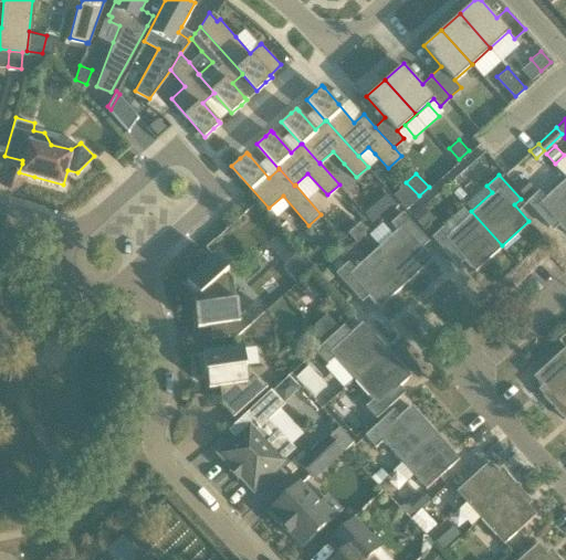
[(515,185),(525,194),(534,187),(524,176),(515,185)]
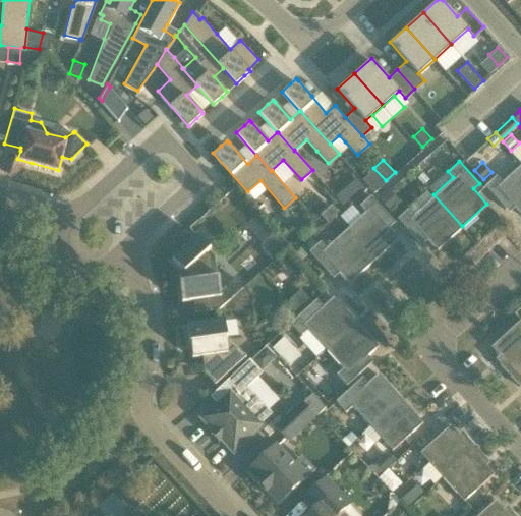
[(520,211),(520,162),(502,180),(496,173),(484,183),(505,207),(512,201),(520,211)]
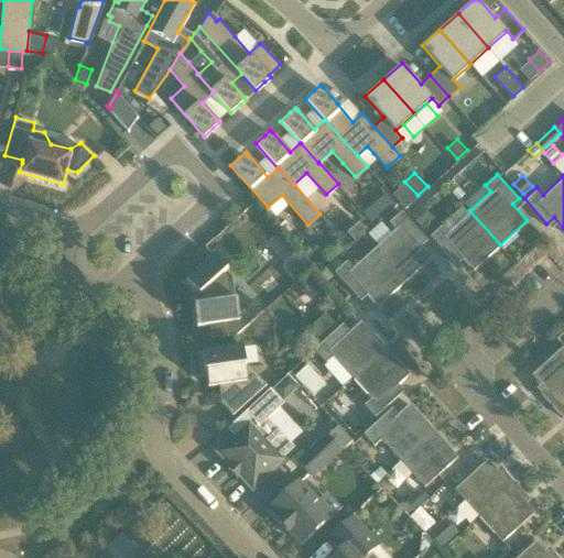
[(386,190),(375,200),(384,210),(394,200),(386,190)]
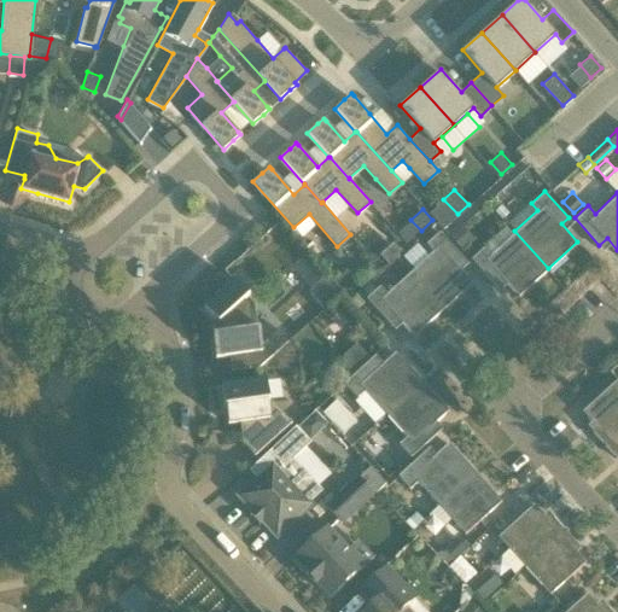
[(450,233),(462,248),(474,237),(462,223),(450,233)]
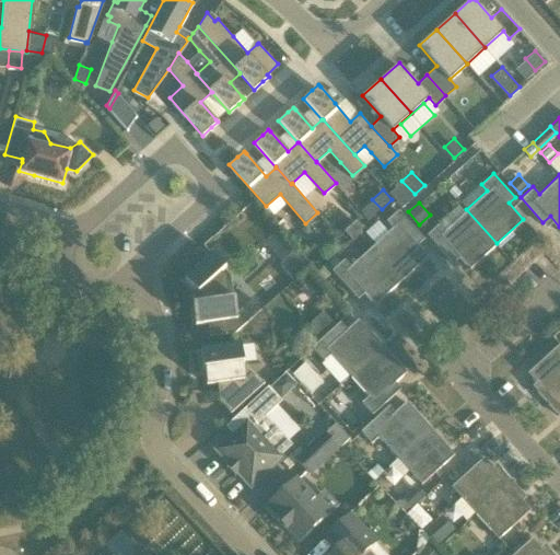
[(428,254),(413,239),(420,232),(398,208),(386,219),(393,227),(372,246),(401,278),(428,254)]
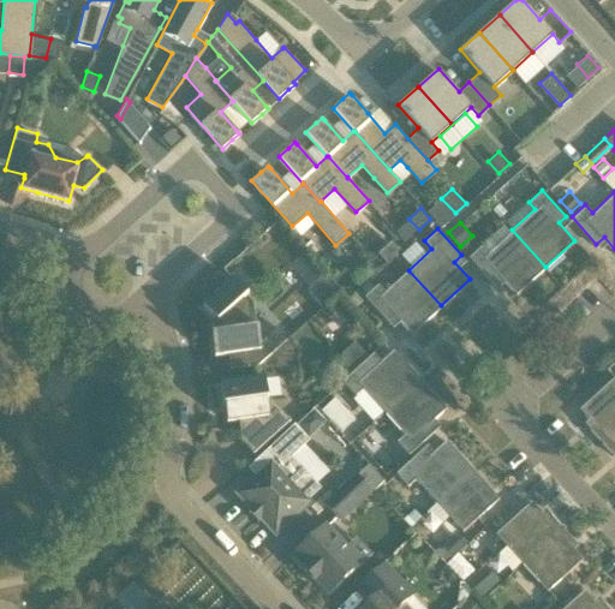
[(493,282),(501,275),(517,292),(545,267),(512,230),(489,251),(483,243),(469,256),(493,282)]
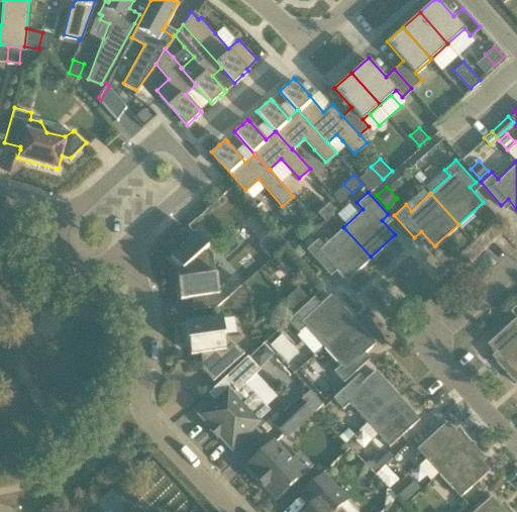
[(299,223),(307,233),(317,225),(308,215),(299,223)]
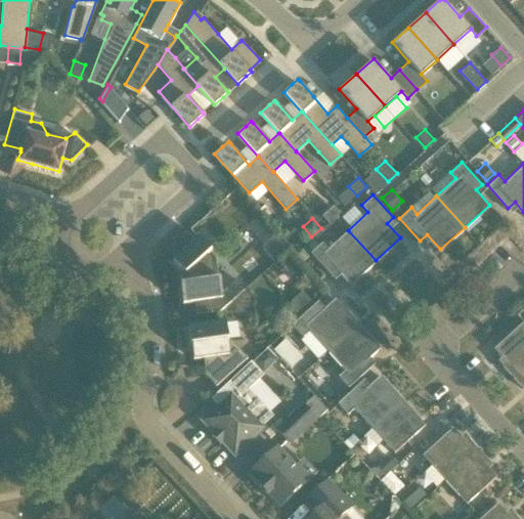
[(351,283),(376,260),(348,230),(329,248),(322,241),(310,251),(332,273),(338,268),(351,283)]
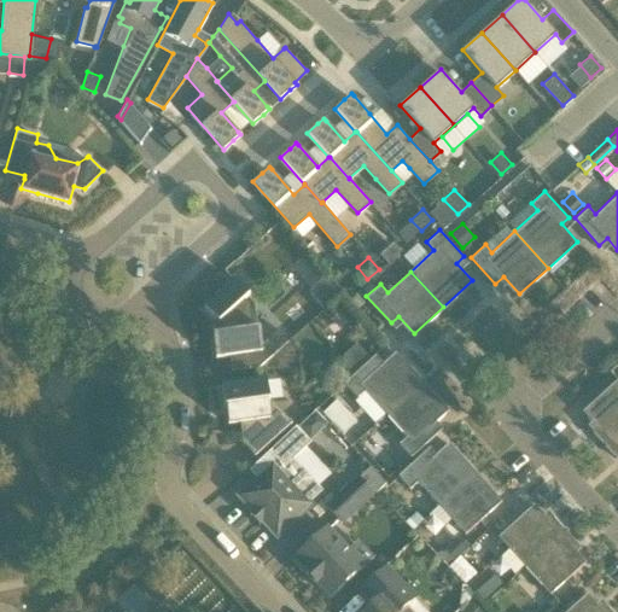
[(338,290),(325,274),(309,289),(322,304),(338,290)]
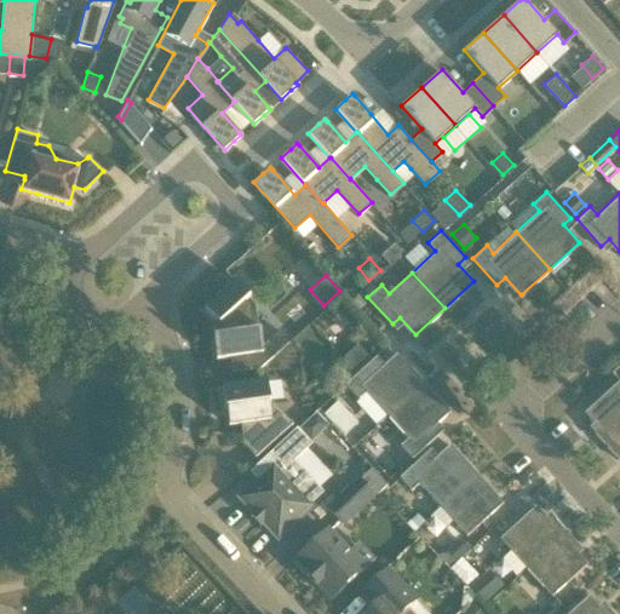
[(248,297),(250,296),(235,279),(205,305),(218,321),(213,325),(216,334),(213,334),(217,356),(231,355),(233,369),(262,365),(291,339),(281,327),(265,342),(262,342),(260,328),(258,328),(256,303),(248,297)]
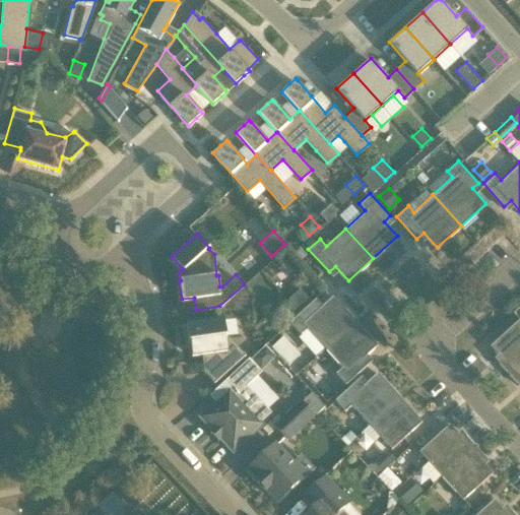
[(289,321),(300,332),(306,326),(326,348),(356,320),(333,294),(318,307),(312,300),(289,321)]
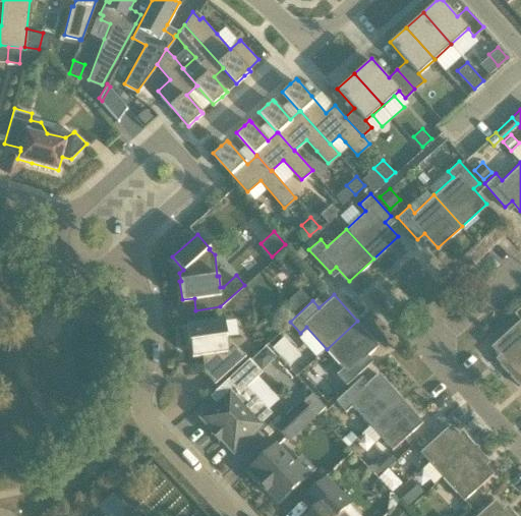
[(499,360),(509,373),(520,360),(520,318),(490,345),(502,357),(499,360)]
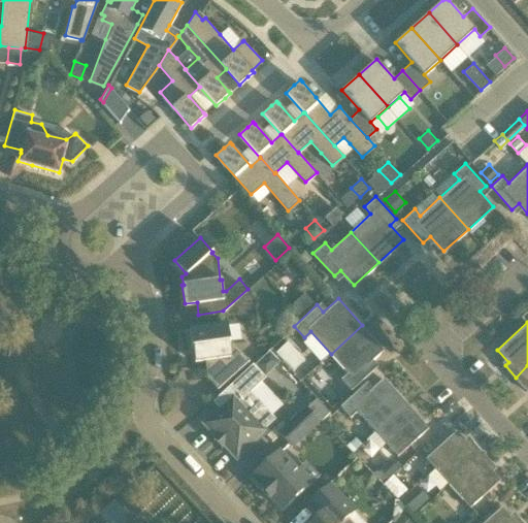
[(227,336),(226,323),(190,328),(192,347),(193,346),(195,360),(210,358),(211,370),(206,376),(218,387),(249,359),(227,336)]
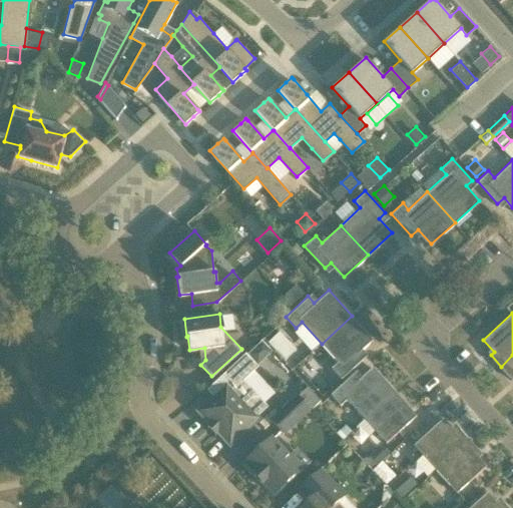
[(322,344),(337,361),(331,366),(341,378),(363,357),(358,352),(372,339),(352,316),(322,344)]
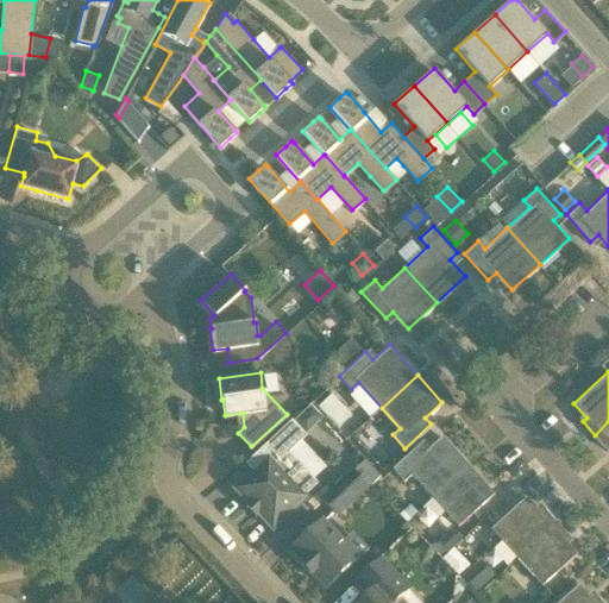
[(332,391),(319,404),(330,416),(343,403),(332,391)]
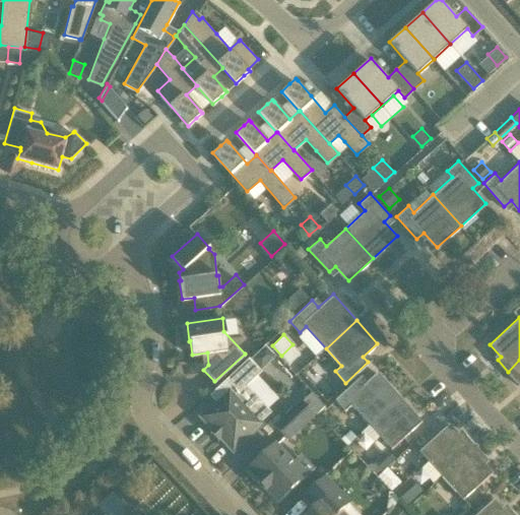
[(261,368),(275,353),(265,342),(251,357),(261,368)]
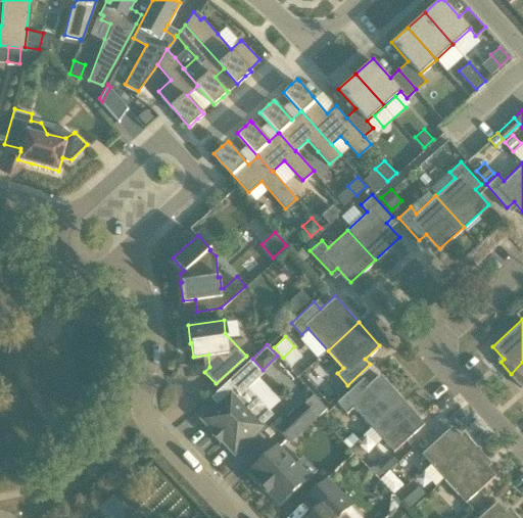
[(232,393),(231,392),(203,418),(234,451),(262,425),(260,424),(273,413),(247,385),(260,372),(249,360),(229,379),(237,388),(232,393)]
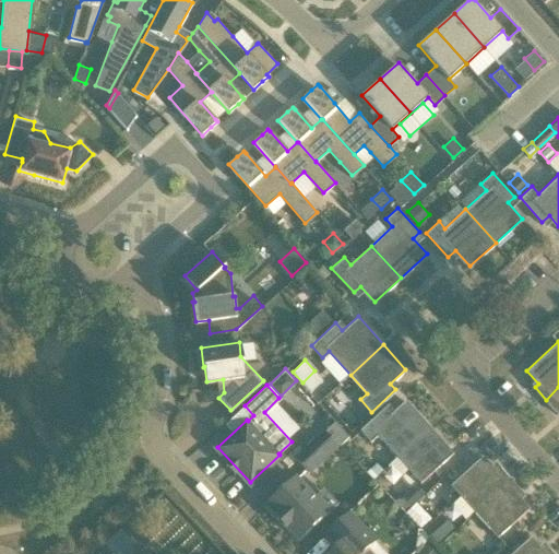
[(557,412),(558,410),(558,387),(546,400),(557,412)]
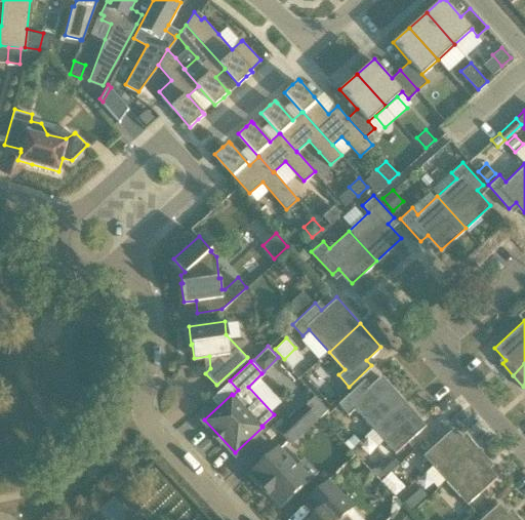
[(338,402),(349,413),(355,407),(372,427),(403,399),(380,374),(366,388),(361,382),(338,402)]
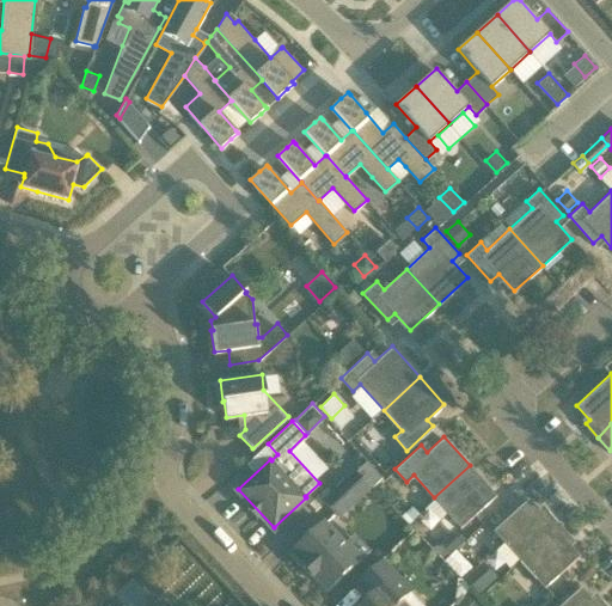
[(367,459),(355,471),(369,485),(369,487),(381,475),(367,459)]
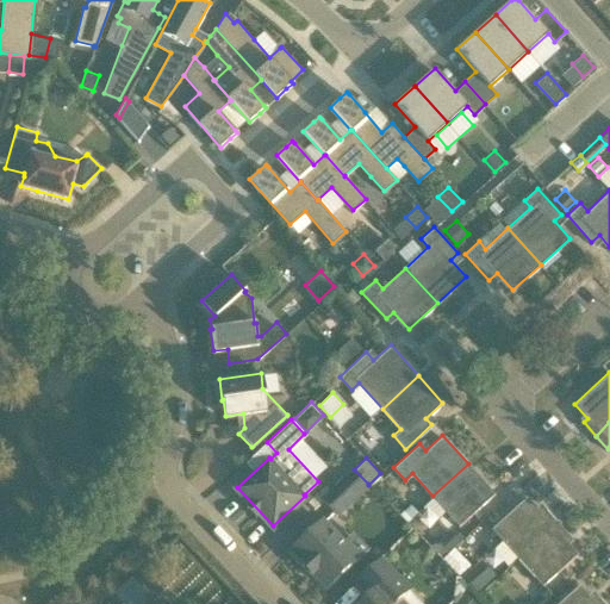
[(495,492),(468,464),(433,496),(456,522),(459,524),(495,492)]
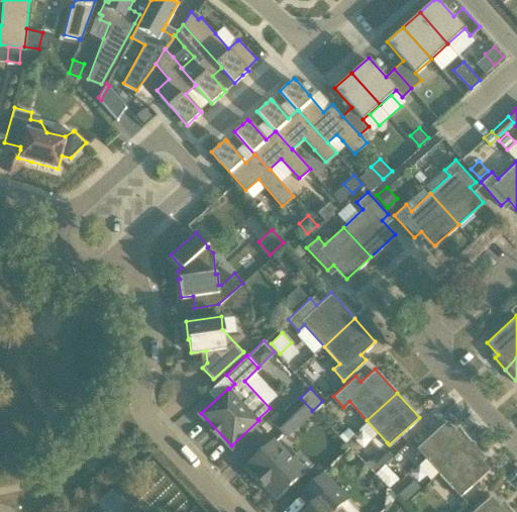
[(286,435),(312,410),(300,398),(274,422),(286,435)]
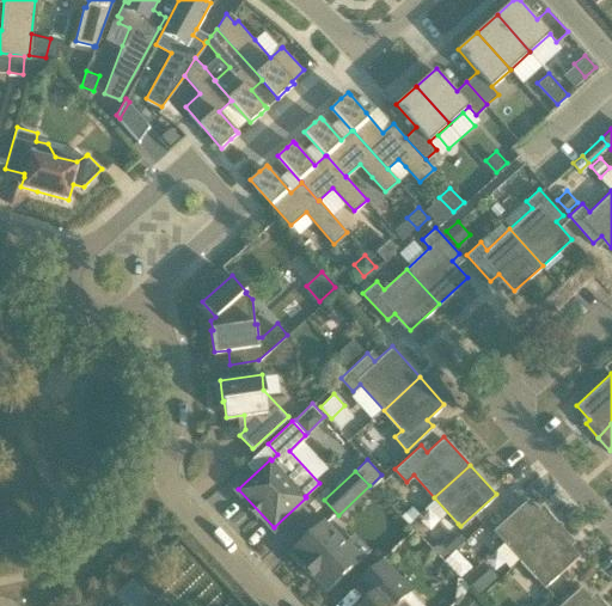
[(546,508),(542,512),(538,508),(528,497),(493,530),(503,542),(495,550),(509,565),(519,557),(558,521),(546,508)]
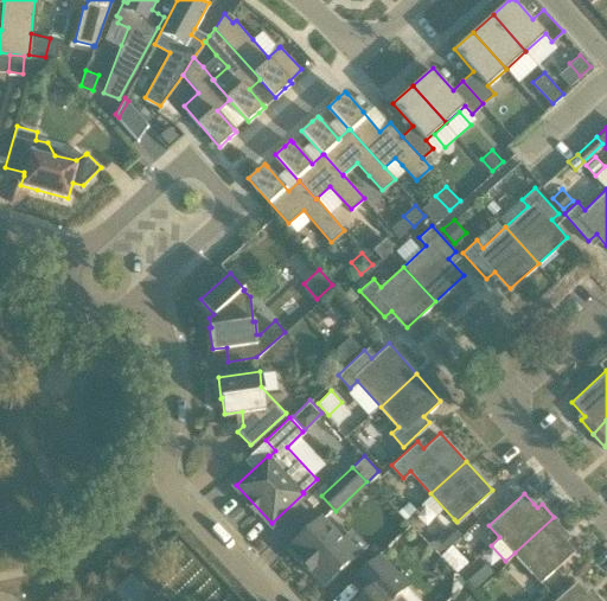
[(342,538),(320,516),(289,544),(302,558),(300,560),(310,570),(311,568),(325,583),(362,549),(346,534),(342,538)]
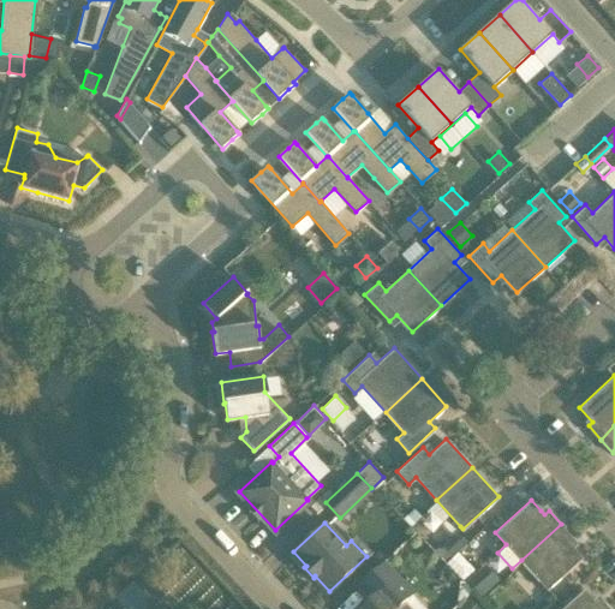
[(573,538),(561,524),(521,560),(547,589),(583,557),(569,542),(573,538)]
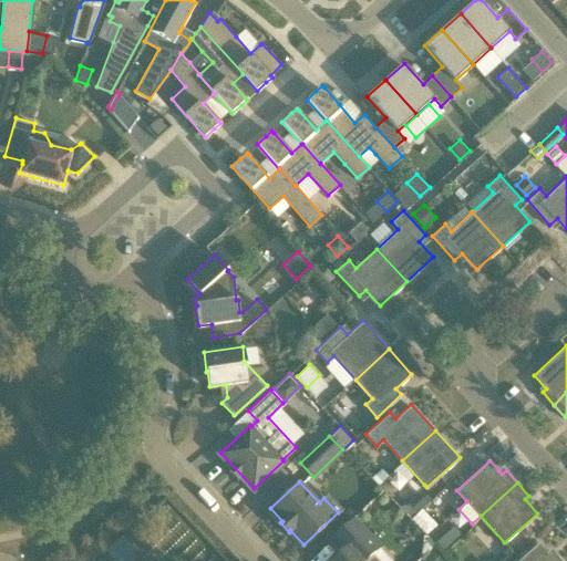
[(431,498),(422,488),(415,492),(408,500),(409,500),(403,506),(411,515),(416,509),(418,510),(431,498)]
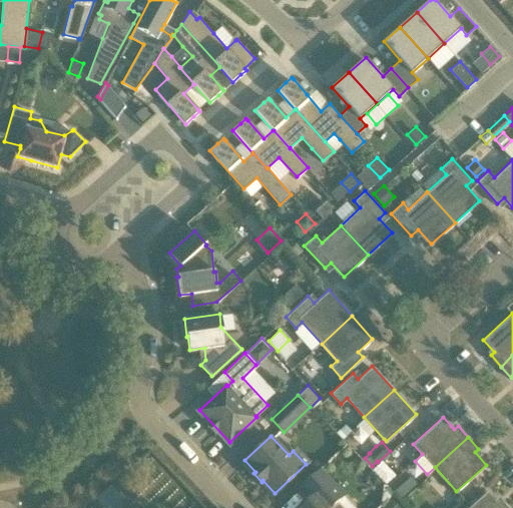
[(345,494),(320,467),(300,486),(310,498),(300,507),(338,507),(334,503),(345,494)]
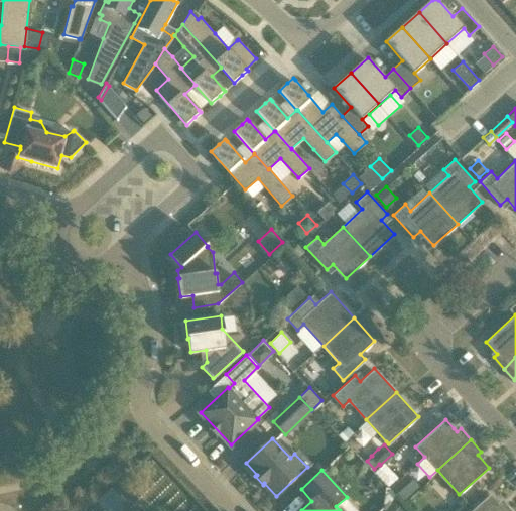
[(418,485),(406,472),(391,486),(403,499),(418,485)]
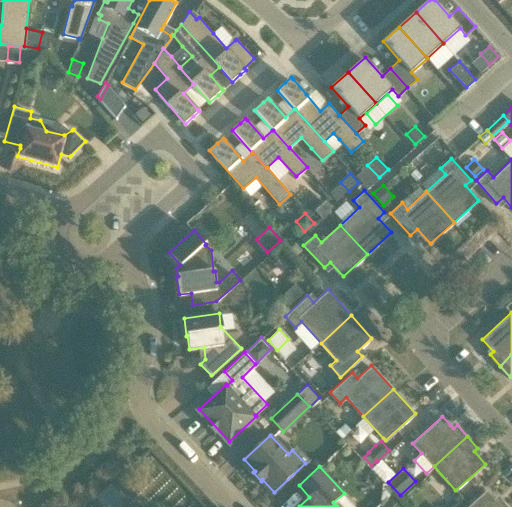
[(106,504),(118,493),(110,485),(99,497),(106,504)]
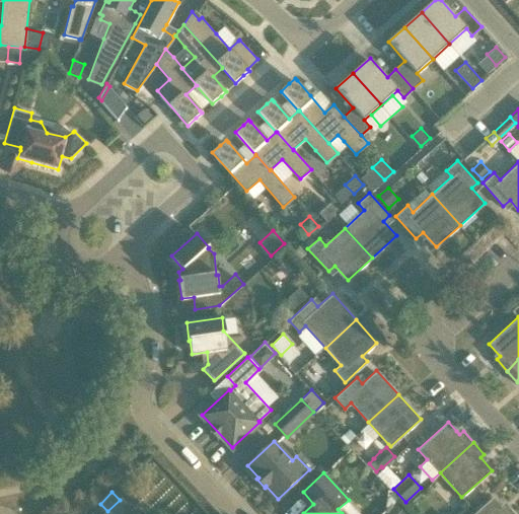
[(515,513),(508,505),(504,509),(493,496),(472,513),(515,513)]
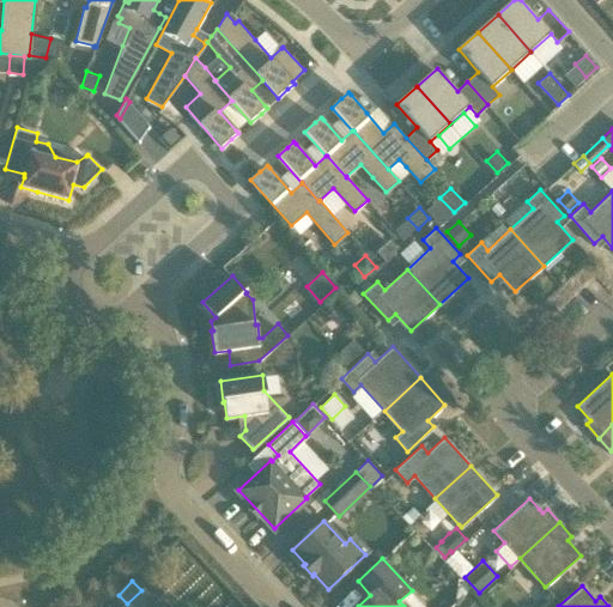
[(459,606),(477,606),(481,602),(469,594),(459,606)]
